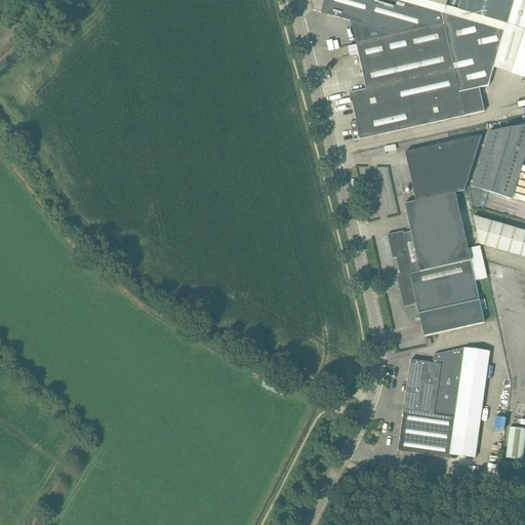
[(406,26),(400,0),(310,0),(311,0),(313,10),(351,22),(354,36),(406,26)]
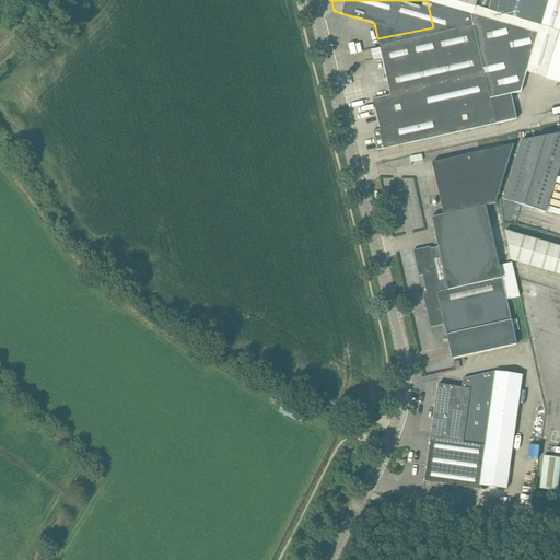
[(427,0),(433,27),(469,19),(545,42),(557,0),(427,0)]
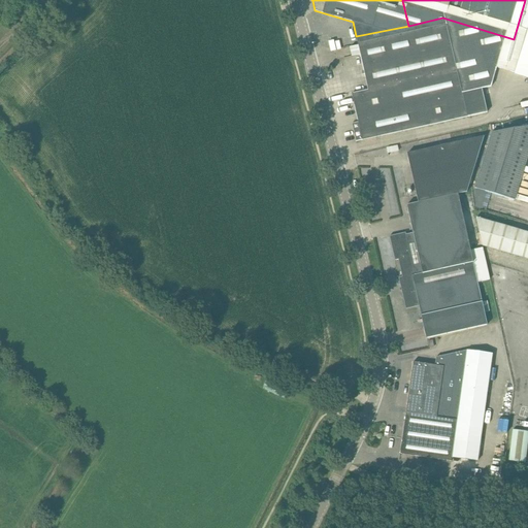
[(508,58),(505,71),(516,74),(527,77),(527,0),(525,0),(514,39),(508,58)]
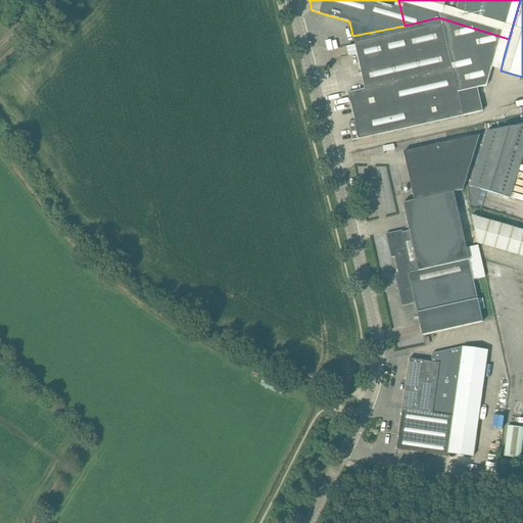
[(365,89),(504,57),(509,39),(438,17),(405,26),(352,36),(357,53),(365,89)]
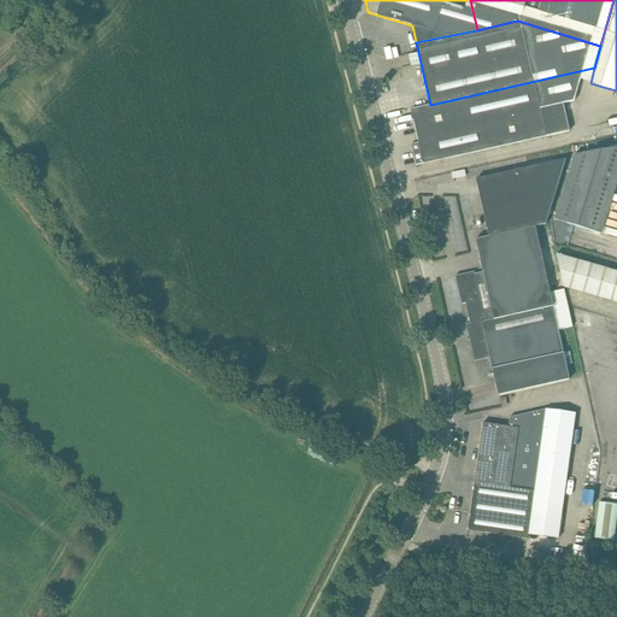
[(581,80),(591,83),(594,68),(430,105),(411,110),(421,150),(413,152),(418,174),(445,168),(444,159),(570,131),(563,104),(575,101),(581,80)]
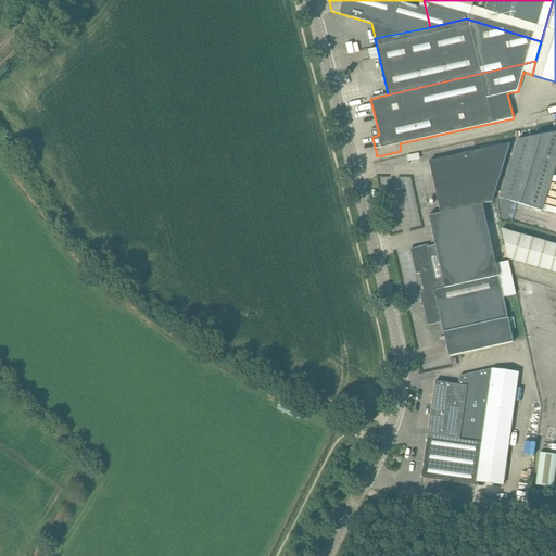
[(542,211),(555,165),(555,133),(518,139),(501,198),(542,211)]
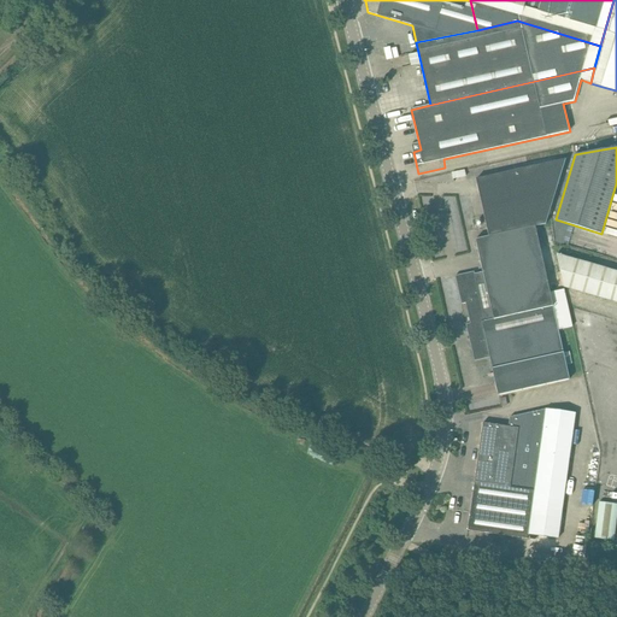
[(476,242),(536,229),(535,227),(546,224),(566,159),(476,180),(489,238),(476,240),(476,242)]
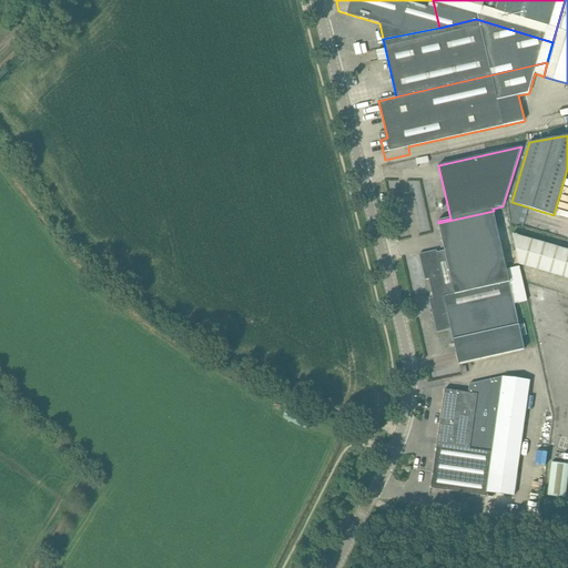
[(428,280),(430,288),(507,272),(507,271),(494,211),(438,223),(445,251),(437,253),(436,251),(419,254),(425,281),(428,280)]
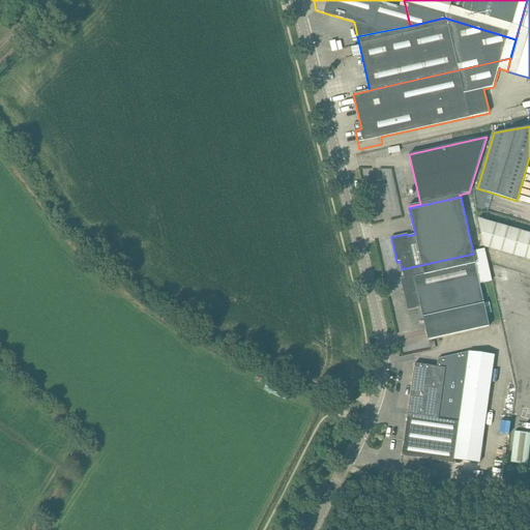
[(529,233),(478,219),(484,246),(529,260),(529,233)]
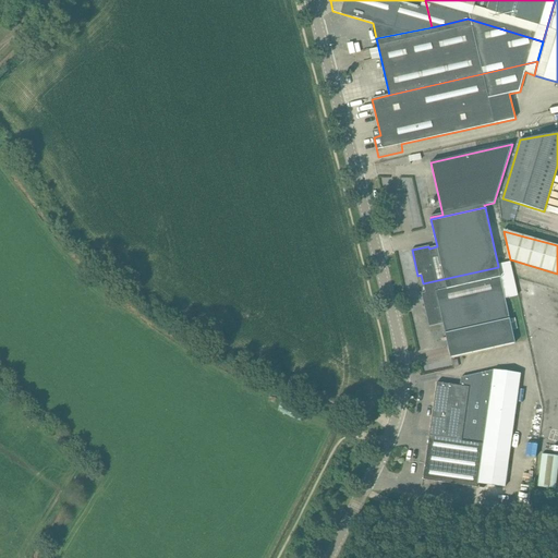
[(498,267),(423,283),(425,293),(422,293),(429,327),(443,324),(450,358),(514,343),(511,330),(518,328),(516,318),(509,320),(504,300),(518,295),(511,263),(498,266),(498,267)]
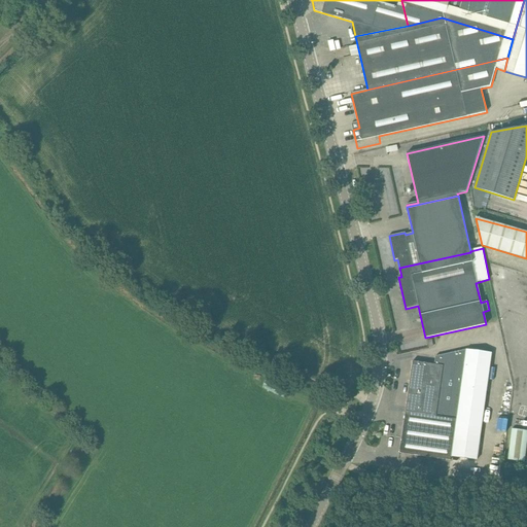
[(477,460),(490,365),(492,353),(467,348),(446,354),(435,356),(434,364),(413,361),(406,413),(402,437),(400,449),(399,453),(451,460),(451,457),(477,460)]
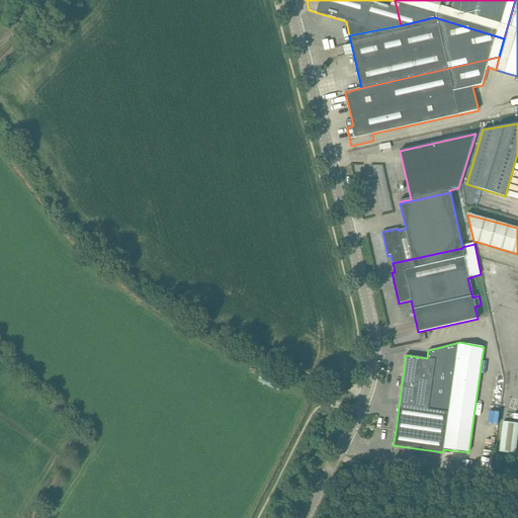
[(500,452),(516,454),(517,438),(517,423),(504,422),(500,452)]
